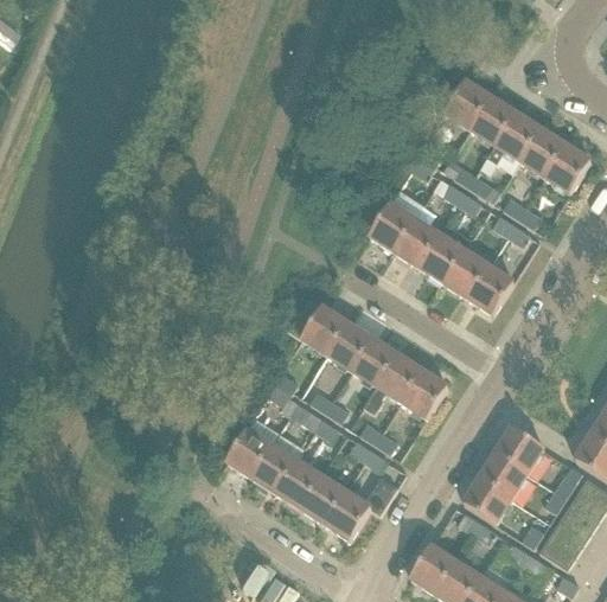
[(445,115),(471,132),(491,98),(465,82),(445,115)]
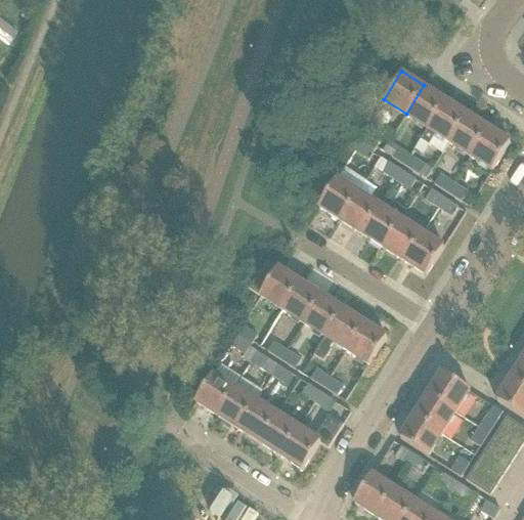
[(406,114),(427,127),(445,99),(424,85),(406,114)]
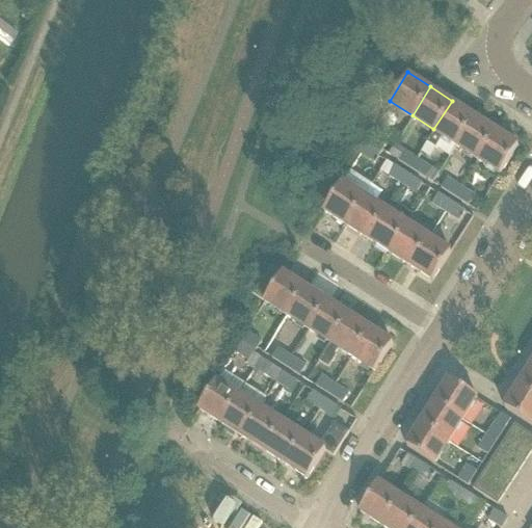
[(442,134),(455,143),(474,114),(452,101),(433,129),(428,138),(436,143),(442,134)]
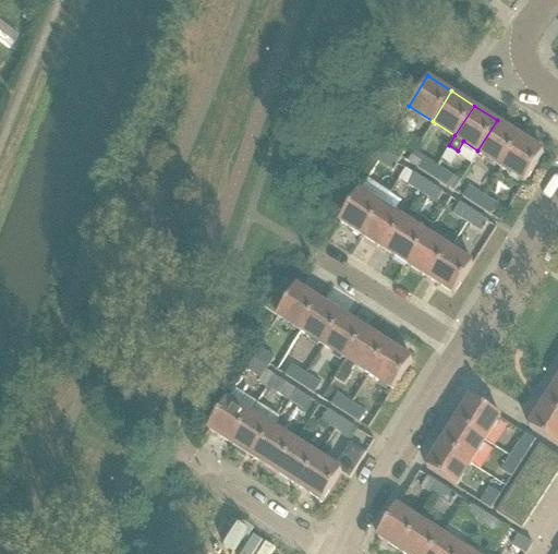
[(477,151),(500,165),(520,135),(497,120),(477,151)]
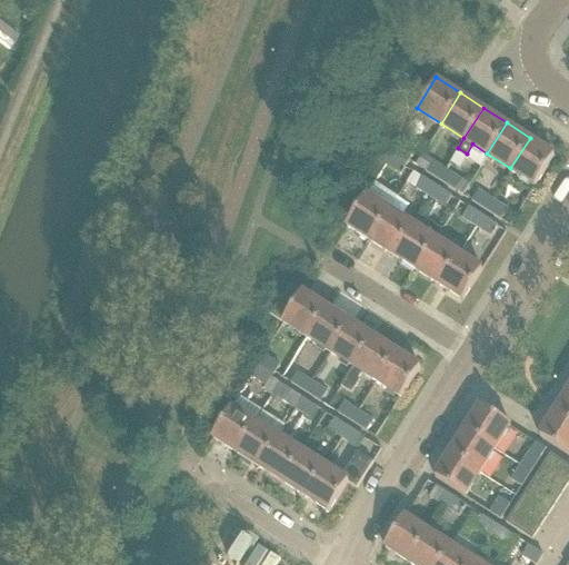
[(530,138),(510,168),(535,184),(553,154),(530,138)]
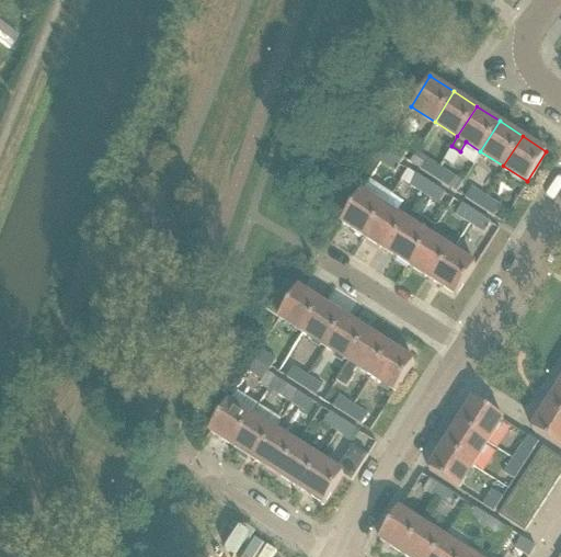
[(393,138),(387,148),(401,157),(408,148),(393,138)]
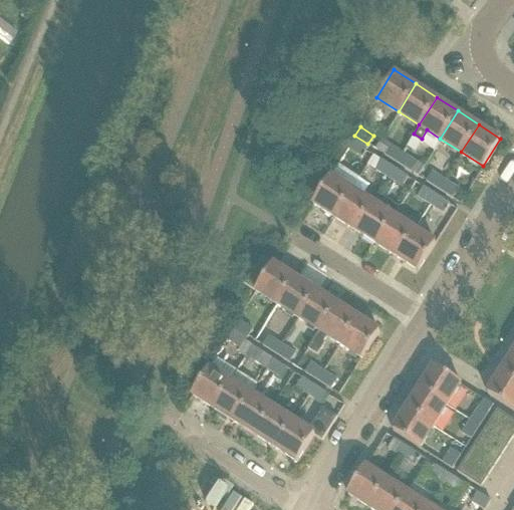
[(367,144),(354,136),(348,146),(361,154),(367,144)]
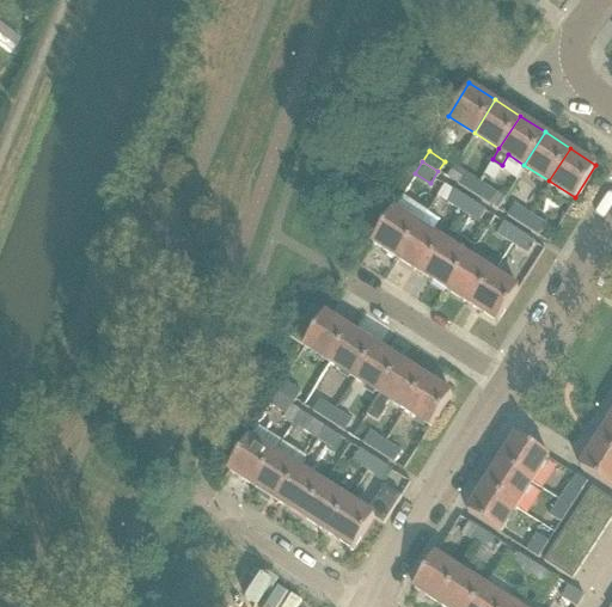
[(457,179),(472,189),(479,178),(464,169),(457,179)]
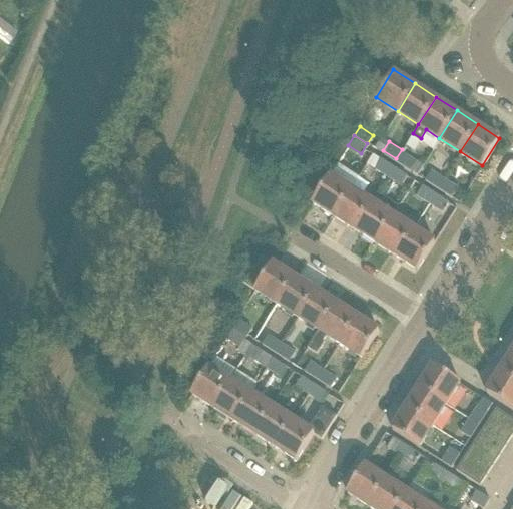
[(402,149),(396,158),(410,167),(416,158),(402,149)]
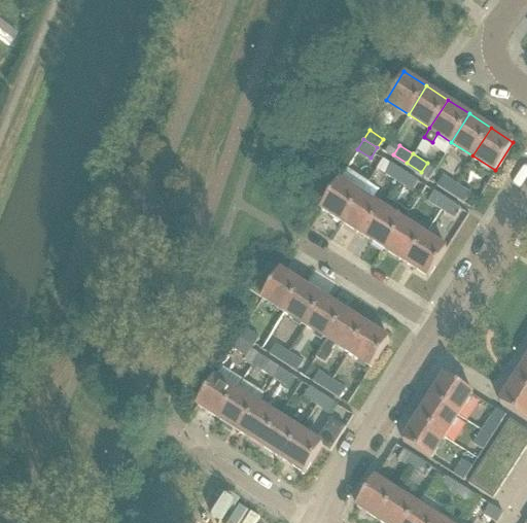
[(384,171),(398,179),(405,170),(391,161),(384,171)]
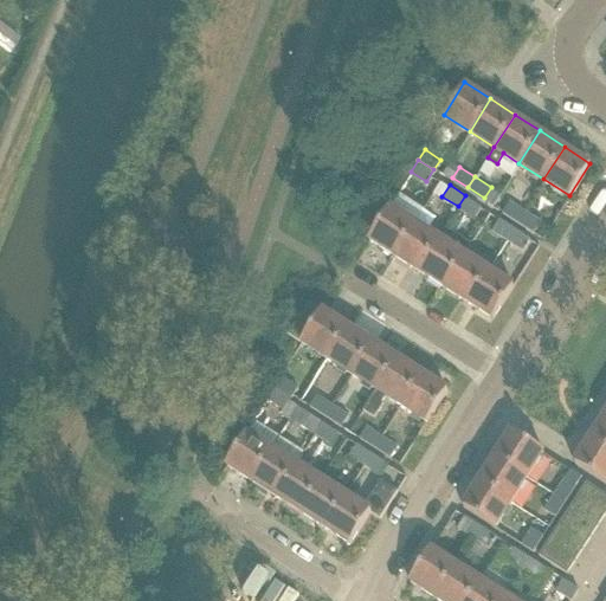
[(465,195),(458,206),(474,217),(481,205),(465,195)]
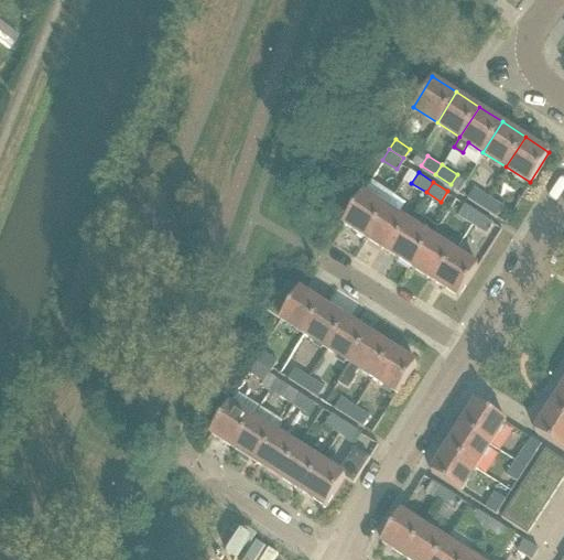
[(467,195),(481,204),(488,194),(474,185),(467,195)]
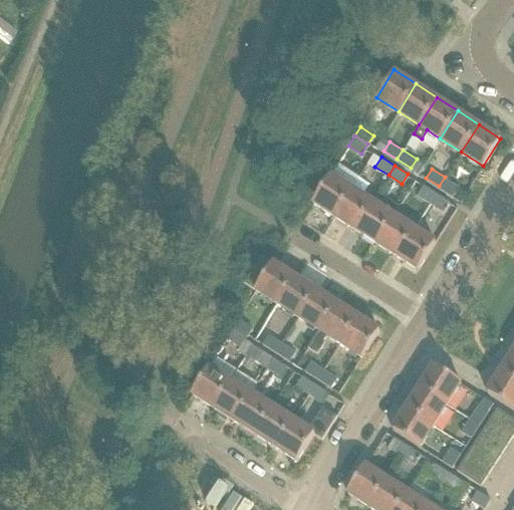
[(312,202),(333,215),(351,187),(330,174),(312,202)]
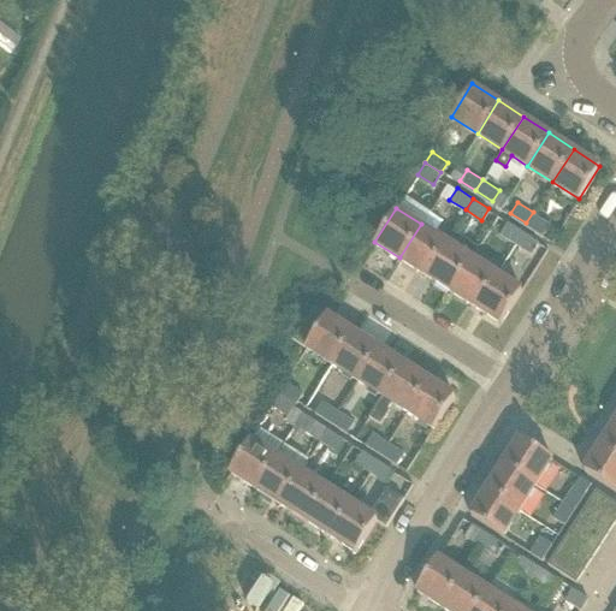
[(533,212),(526,223),(542,233),(549,223),(533,212)]
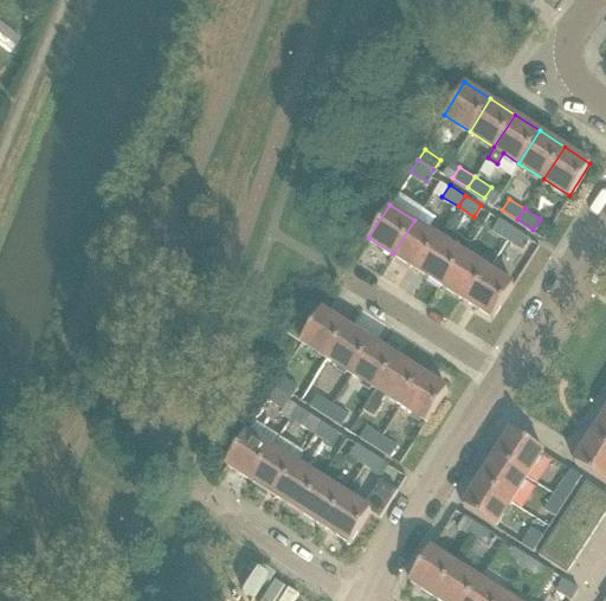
[(491,227),(507,237),(514,226),(498,215),(491,227)]
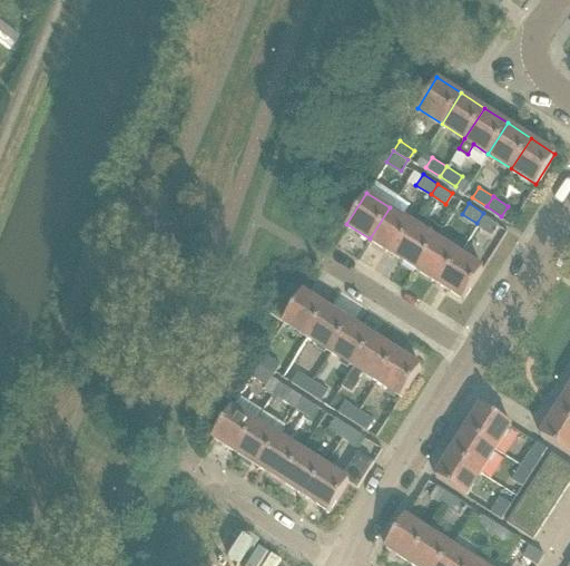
[(370,238),(393,253),(413,222),(390,207),(370,238)]
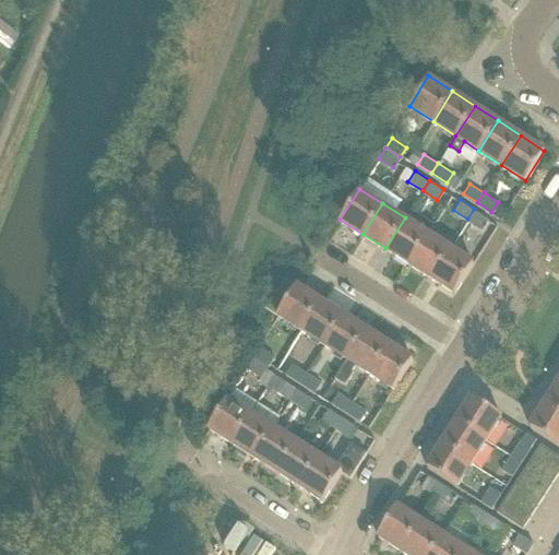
[(474,209),(467,219),(482,228),(488,217),(474,209)]
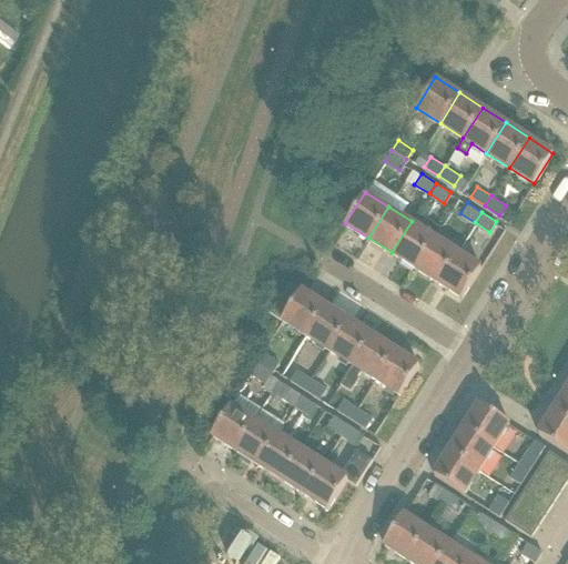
[(412,221),(392,252),(415,267),(435,237),(419,227),(412,221)]
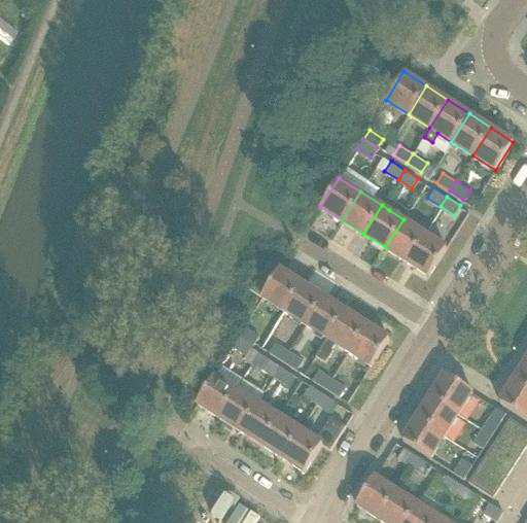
[(385,247),(407,260),(424,233),(403,219),(385,247)]
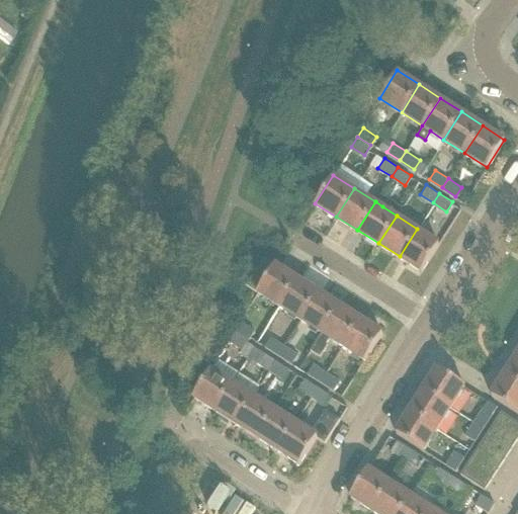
[(417,229),(400,256),(421,270),(439,242),(417,229)]
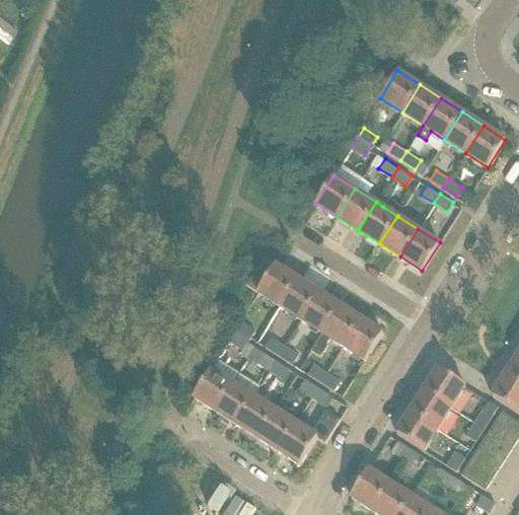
[(246,285),(279,306),(297,278),(264,258),(246,285)]
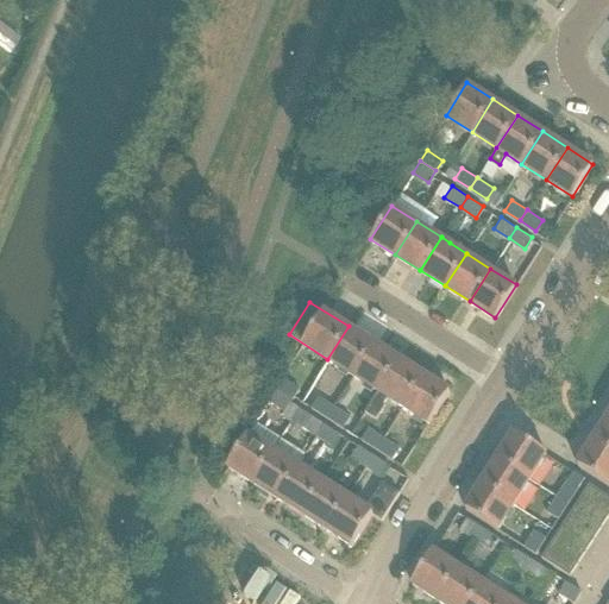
[(327,359),(353,375),(374,343),(349,326),(327,359)]
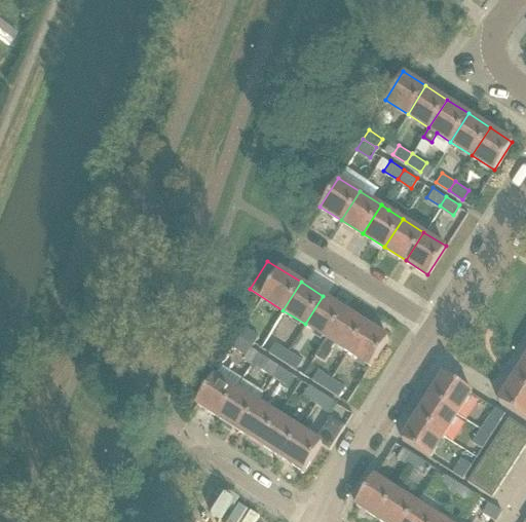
[(305,324),(327,337),(344,309),(323,296),(305,324)]
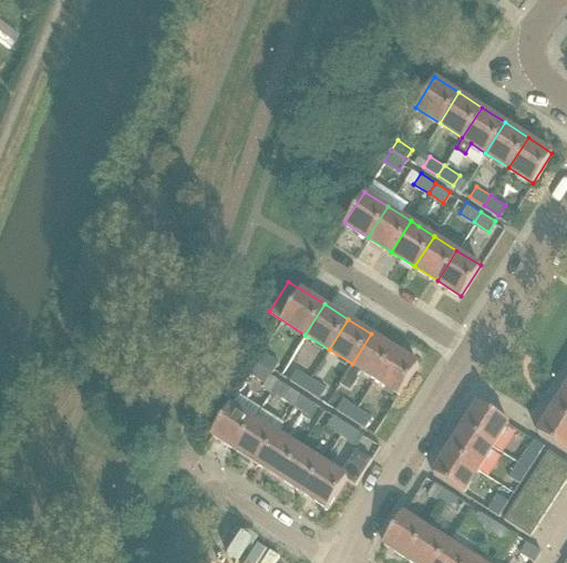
[(352,364),(340,382),(350,388),(358,376),(357,375),(361,369),(374,378),(394,348),(371,334),(352,364)]
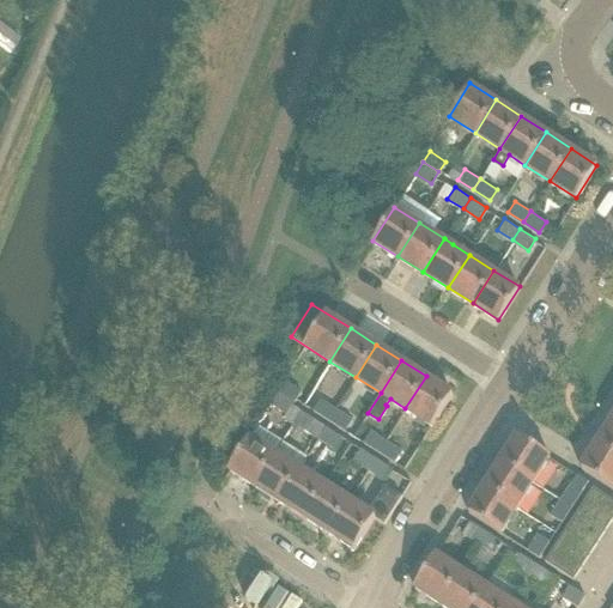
[(426,376),(405,408),(431,425),(451,393),(426,376)]
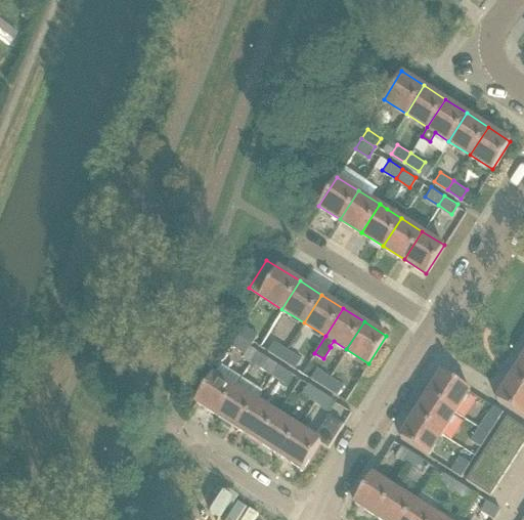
[(244,325),(237,334),(252,342),(258,333),(244,325)]
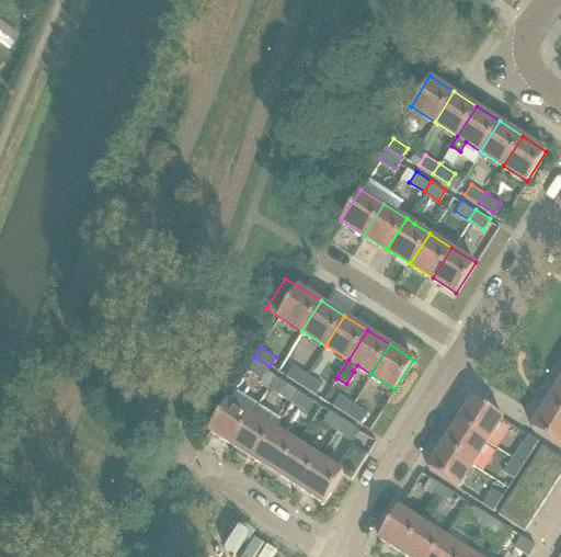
[(270,366),(254,357),(248,367),(263,377),(270,366)]
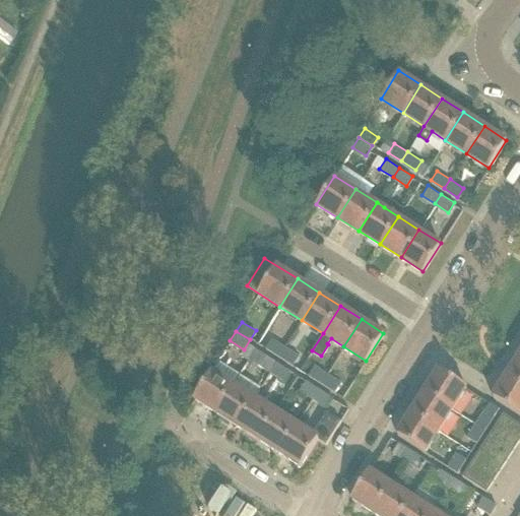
[(266,346),(279,355),(285,345),(272,337),(266,346)]
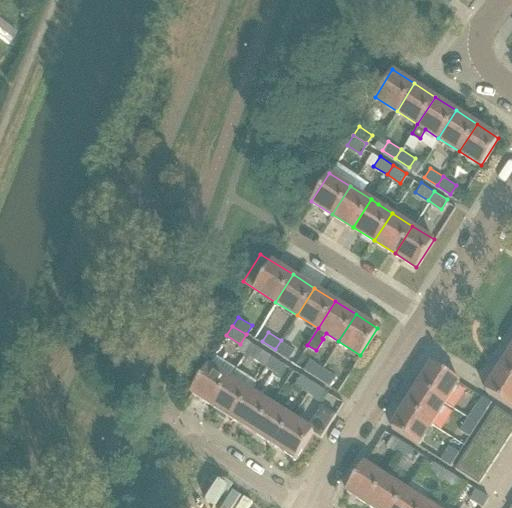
[(281,340),(275,349),(288,358),(294,349),(281,340)]
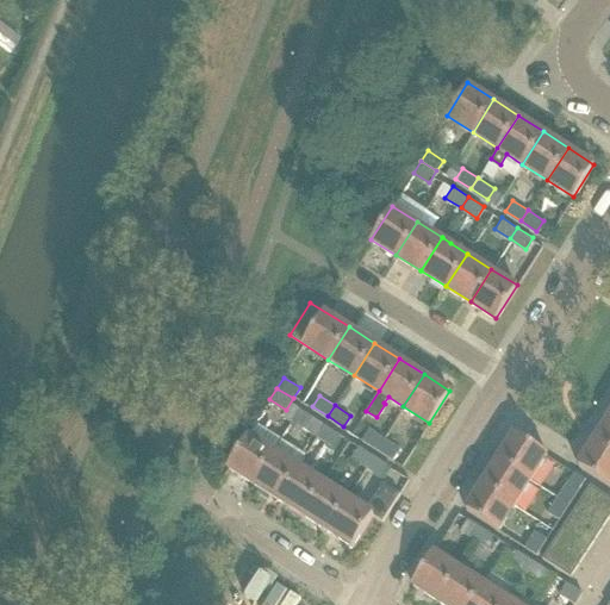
[(302,424),(317,434),(324,423),(309,412),(302,424)]
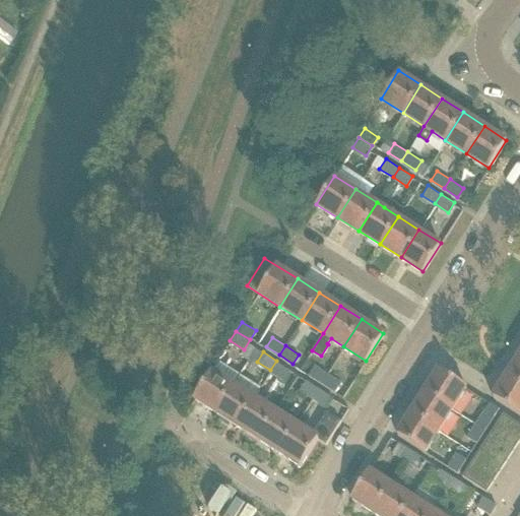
[(519,353),(508,374),(519,381),(519,353)]
